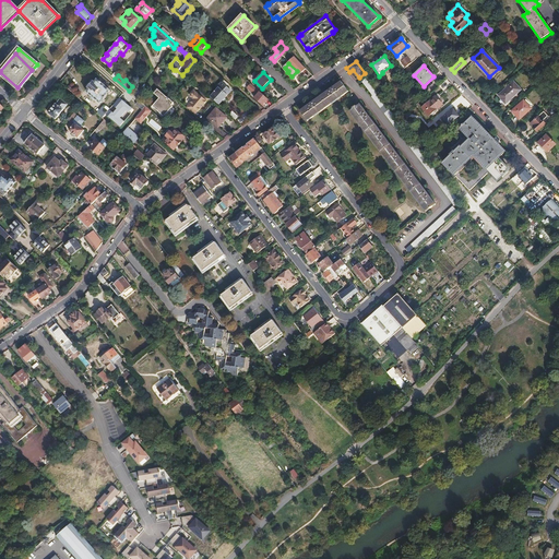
[(217,92),(212,97),(216,102),(217,100),(221,103),(230,91),(226,86),(228,83),(224,79),(221,82),(222,83),(216,90),(217,92)]
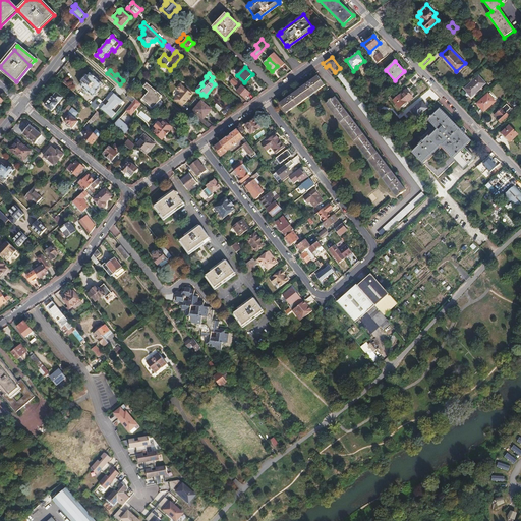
[(82,82),(80,85),(94,97),(98,92),(98,91),(103,84),(91,74),(88,76),(87,77),(84,76),(81,79),(83,81),(82,82)]
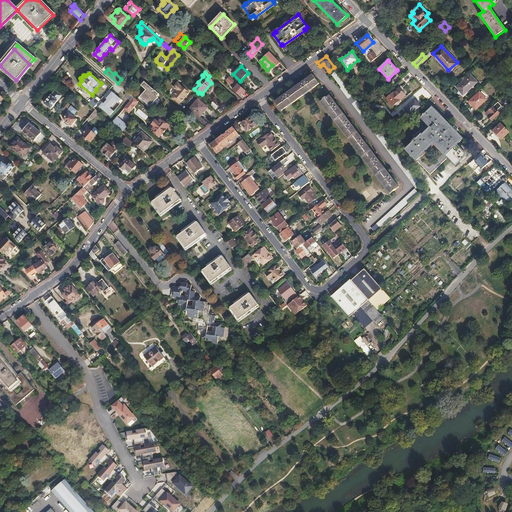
[(283,96),(275,102),(281,111),(311,89),(319,83),(312,74),(305,80),(303,79),(300,81),(301,83),(286,94),(285,92),(282,94),(283,96)]
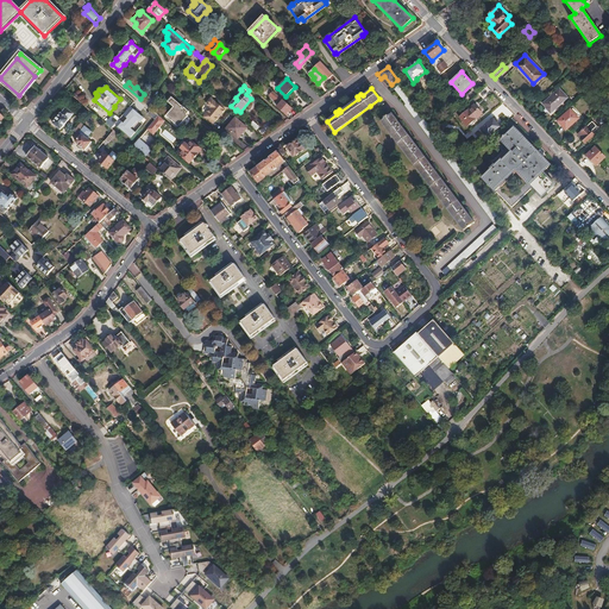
[(559,89),(542,105),(551,113),(566,99),(562,95),(563,93),(559,89)]
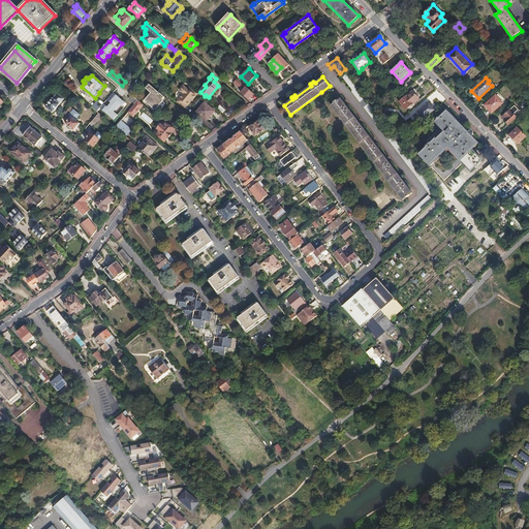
[(147,82),(144,85),(150,91),(144,99),(153,107),(161,98),(160,96),(162,94),(157,90),(157,91),(147,82)]
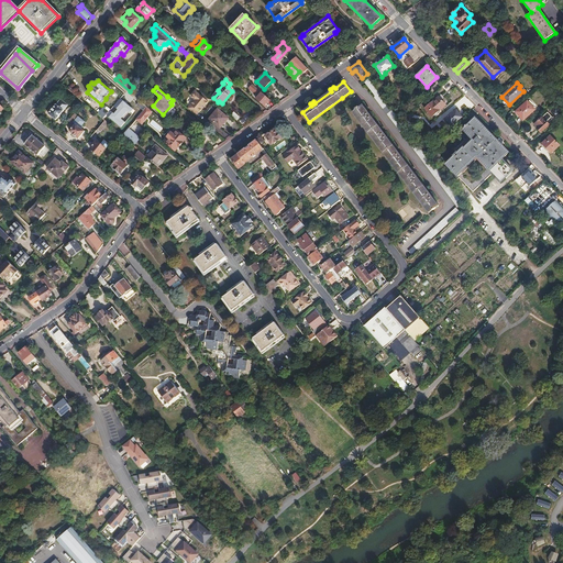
[(202,90),(199,94),(209,101),(211,99),(202,90)]
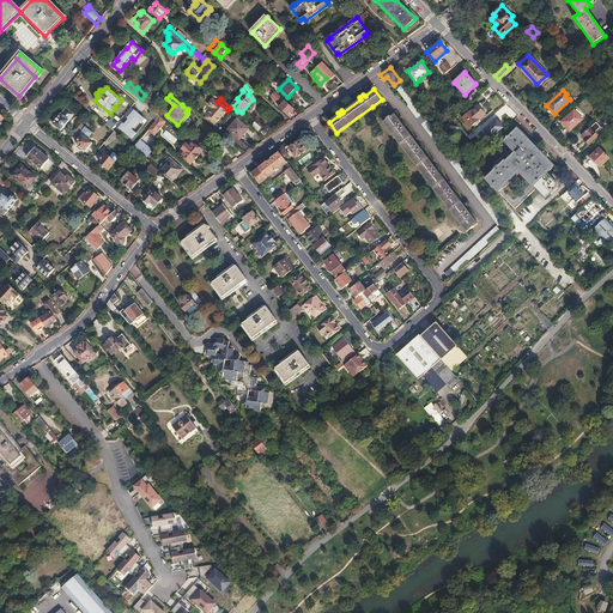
[(212,108),(204,117),(213,125),(217,121),(217,122),(228,110),(217,102),(213,99),(208,105),(212,108)]
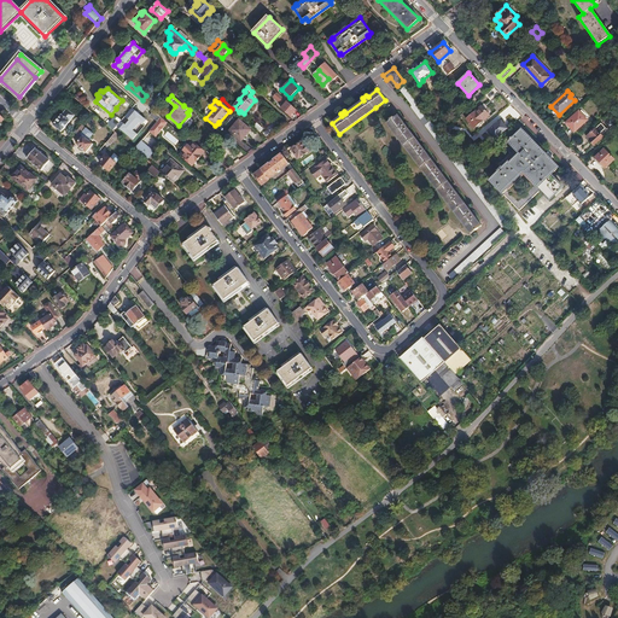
[(290,115),(292,112),(292,114),(297,109),(287,101),(281,108),(290,115)]
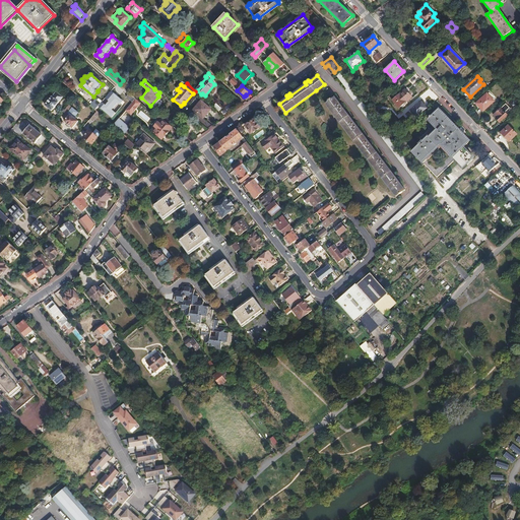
[(405,89),(394,99),(398,104),(397,104),(397,106),(398,107),(399,107),(400,107),(411,98),(405,89)]
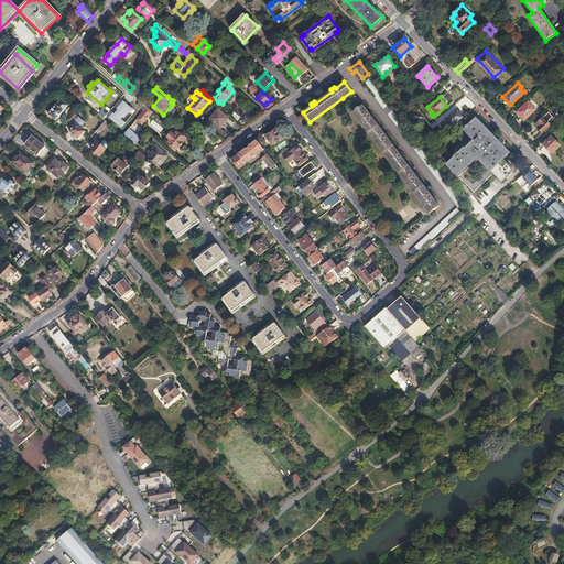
[(528,101),(516,112),(519,116),(520,115),(524,120),(535,110),(528,101)]
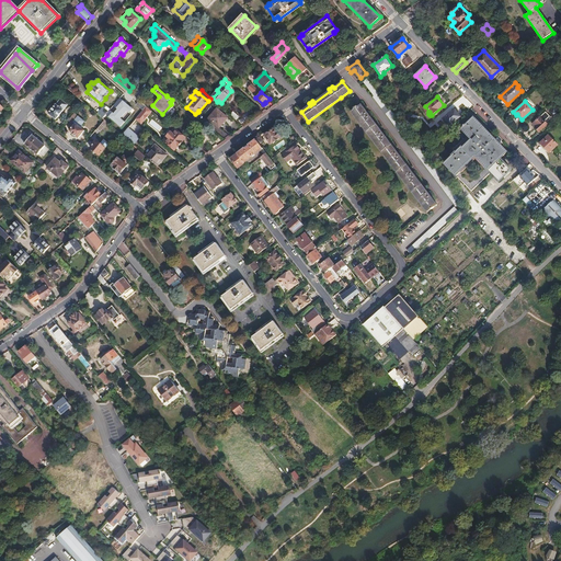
[(105,114),(102,118),(104,119),(105,121),(119,105),(116,102),(105,114)]
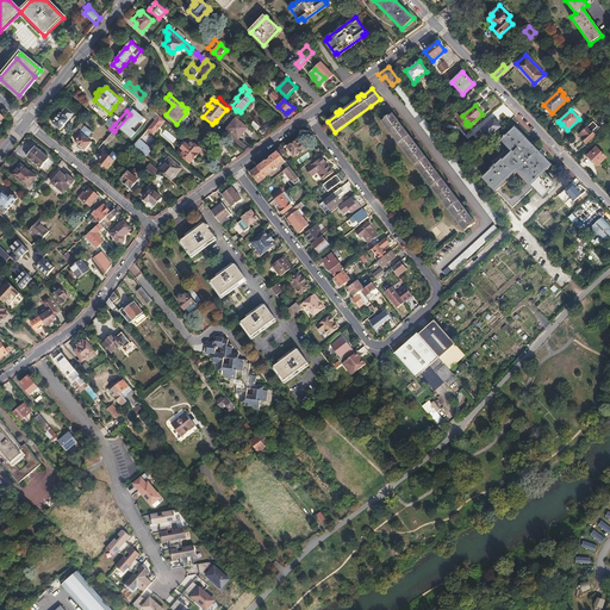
[(61,113),(53,123),(61,130),(69,120),(61,113)]
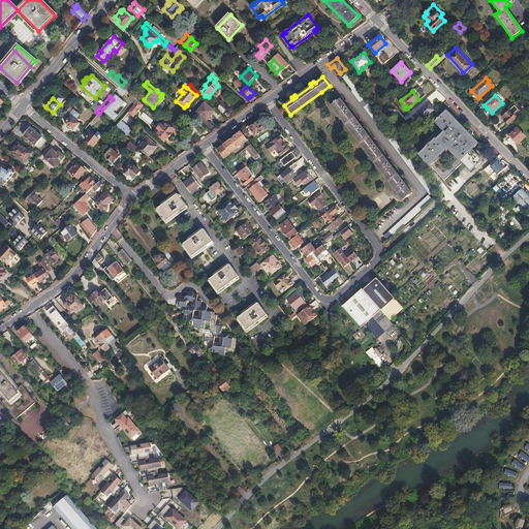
[(340,98),(331,105),(403,200),(412,193),(406,185),(407,184),(404,181),(403,182),(392,166),(393,165),(391,161),(389,163),(377,148),(378,147),(376,143),(374,144),(363,129),(364,127),(362,124),(360,125),(348,110),(350,109),(347,105),(346,106),(340,98)]
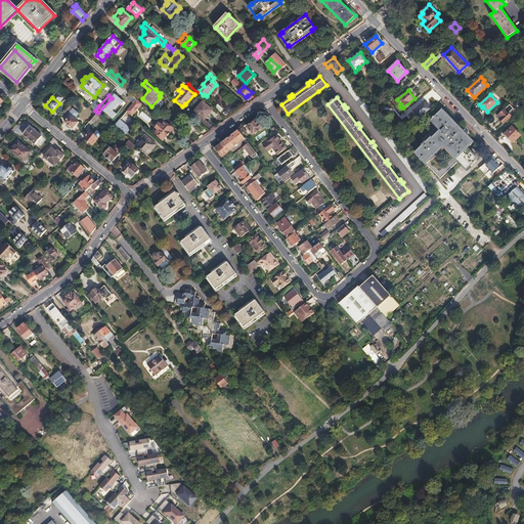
[(203,101),(194,111),(203,117),(207,113),(209,114),(212,110),(203,101)]
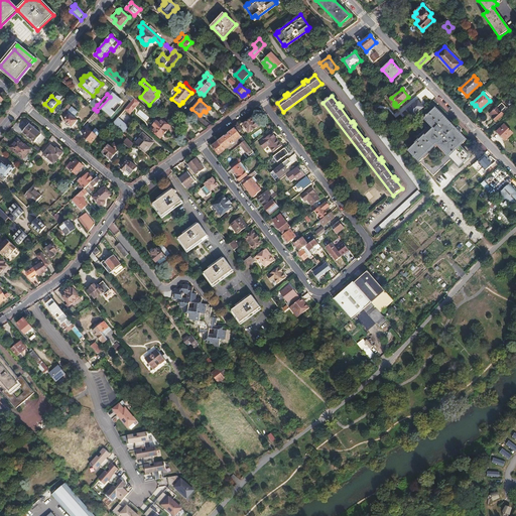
[(70,114),(63,120),(72,127),(78,120),(75,117),(79,111),(73,106),(68,111),(68,112),(70,114)]
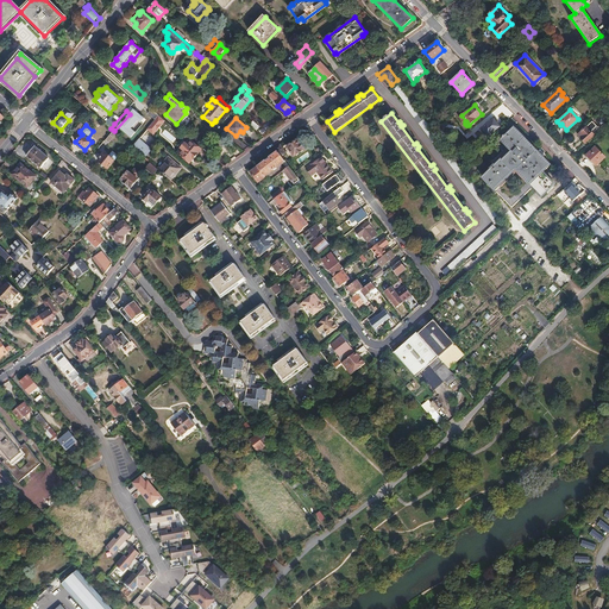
[(500,159),(482,177),(510,207),(532,188),(541,198),(554,184),(542,173),(550,165),(513,127),(500,139),(512,151),(501,161),(500,159)]
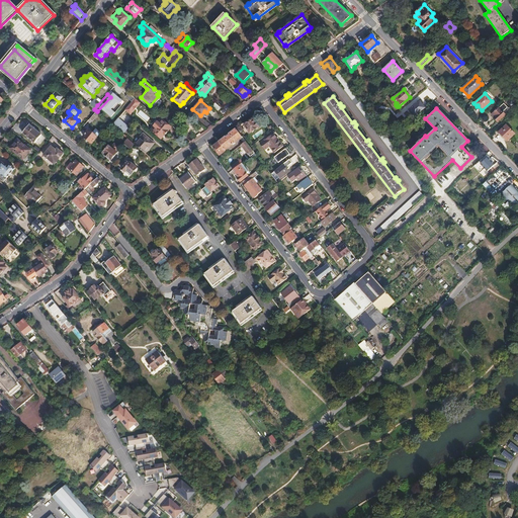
[(499,108),(493,113),(496,116),(494,118),(498,122),(505,115),(499,108)]
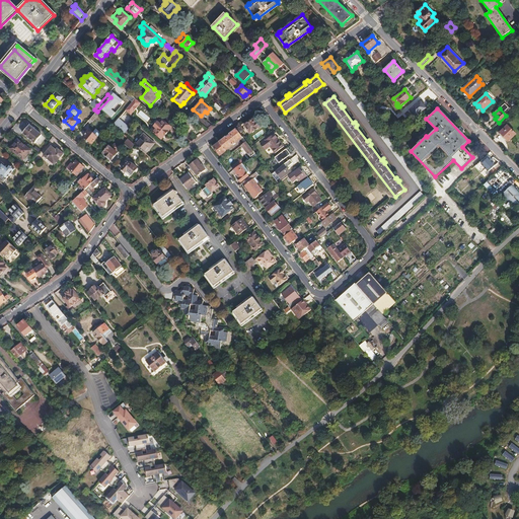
[(119,119),(113,125),(116,128),(123,134),(129,127),(119,119)]
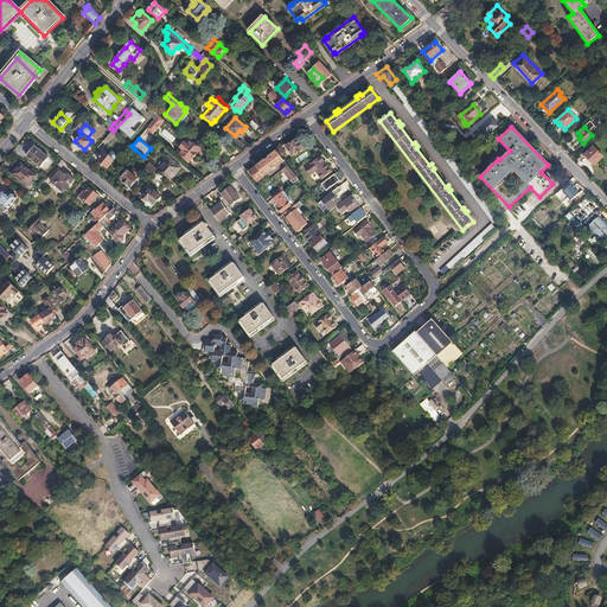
[(296,139),(287,146),(293,155),(304,148),(296,139)]
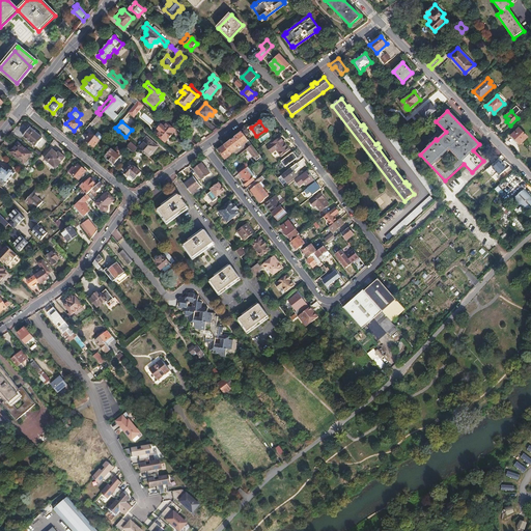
[(162,124),(157,130),(158,131),(160,130),(160,131),(157,135),(165,142),(175,131),(167,123),(164,127),(162,124)]
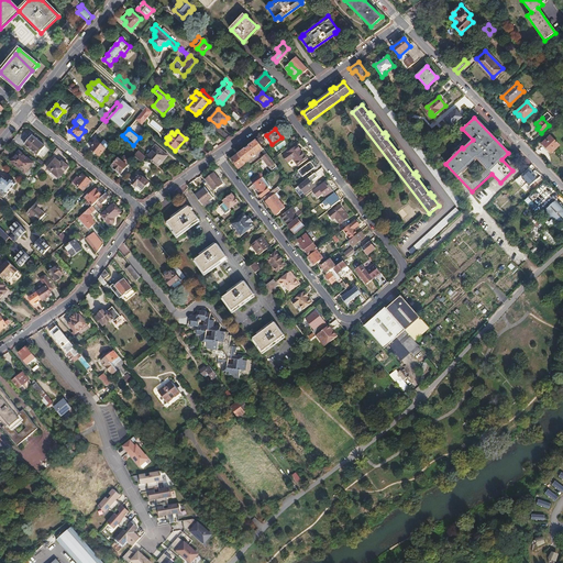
[(260,133),(254,136),(256,140),(260,144),(264,140),(260,133)]
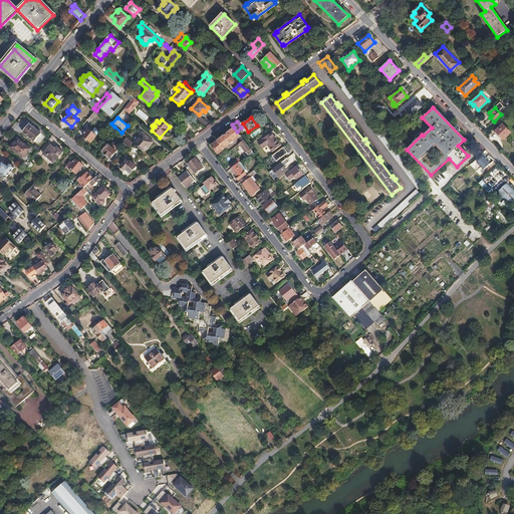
[(29,123),(22,132),(34,142),(41,134),(29,123)]
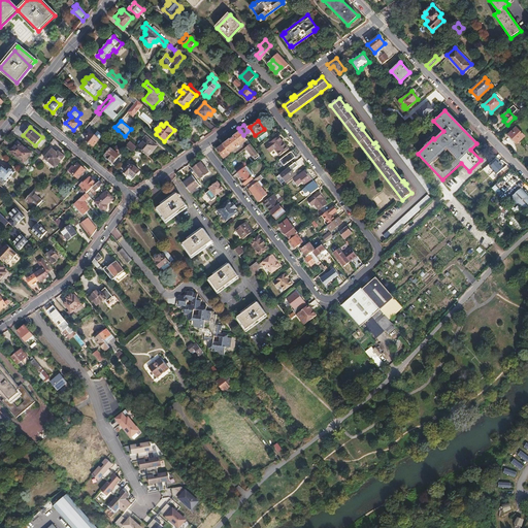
[(516,128),(508,135),(517,143),(524,136),(516,128)]
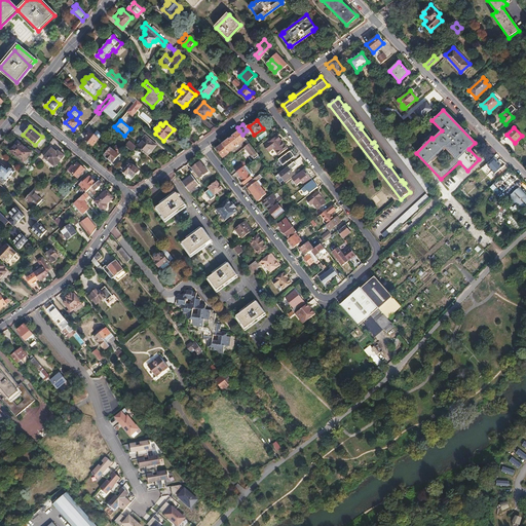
[(229,139),(222,144),(229,152),(243,141),(248,145),(250,144),(242,135),(239,130),(233,136),(233,137),(229,140),(229,139)]
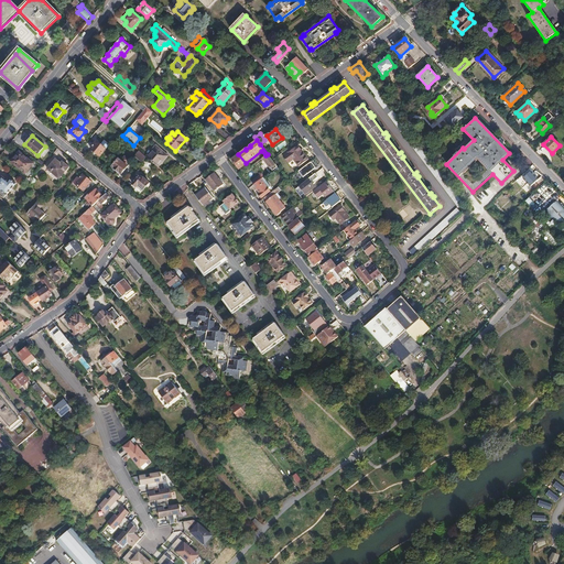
[(284,140),(274,148),(278,152),(288,144),(284,140)]
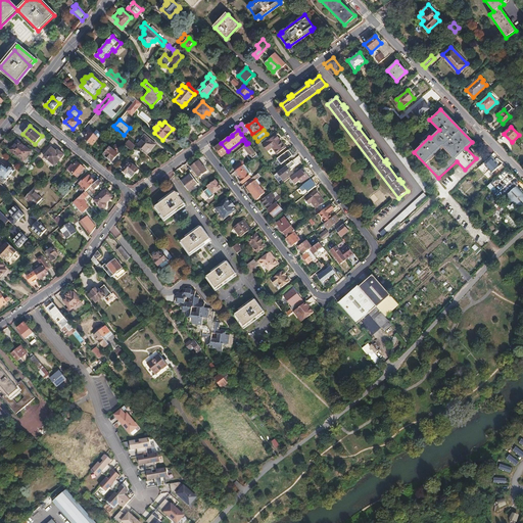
[(90,131),(85,138),(93,145),(98,138),(93,134),(90,131)]
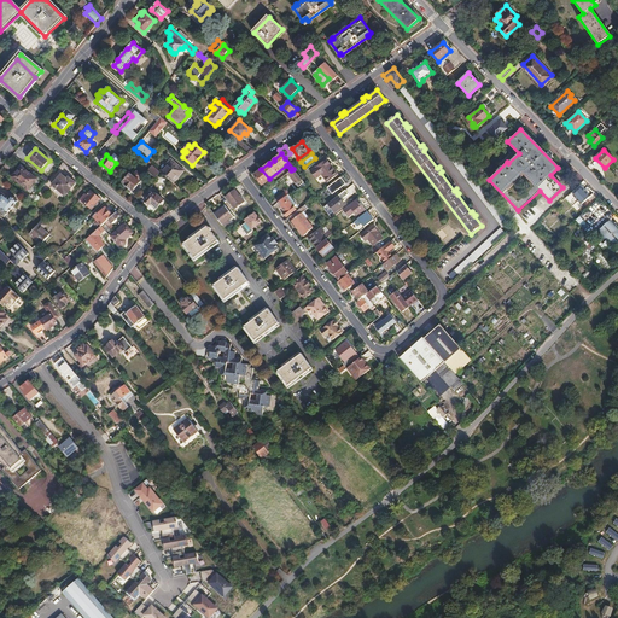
[(326,158),(310,172),(316,179),(321,174),(328,182),(338,174),(326,158)]
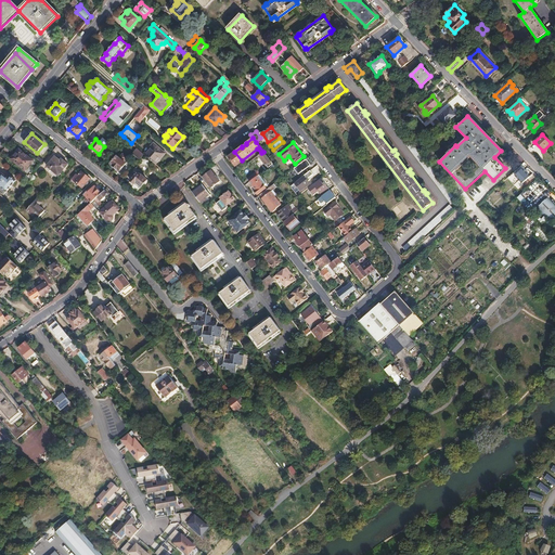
[(151,149),(145,155),(149,158),(154,163),(159,156),(160,157),(163,156),(165,154),(164,152),(153,143),(150,147),(151,149)]
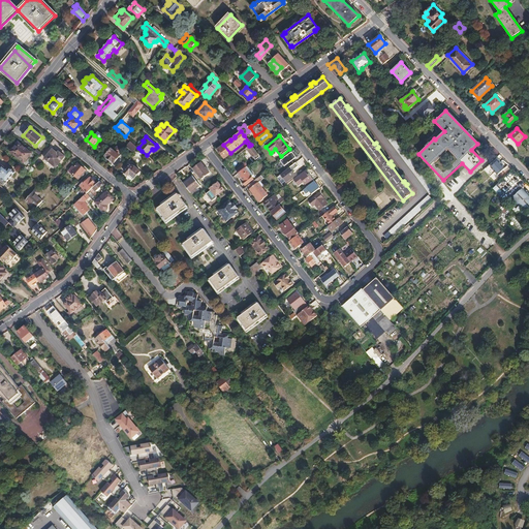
[(131,142),(127,147),(133,152),(137,147),(131,142)]
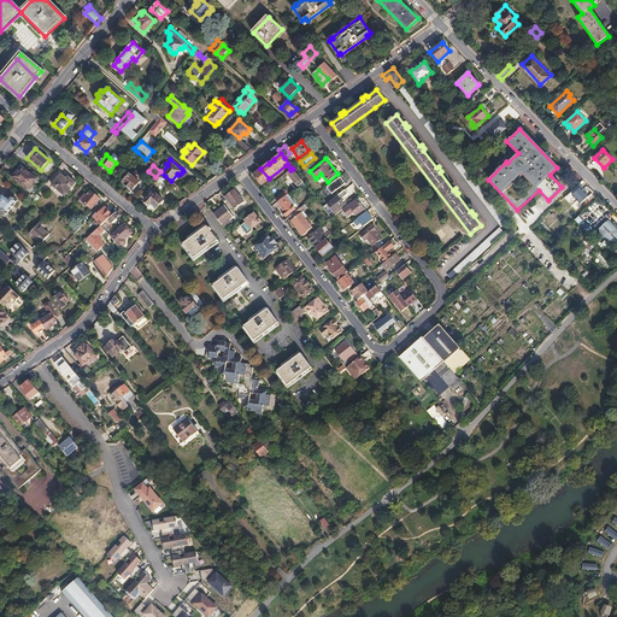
[(21,166),(12,177),(28,189),(36,178),(21,166)]
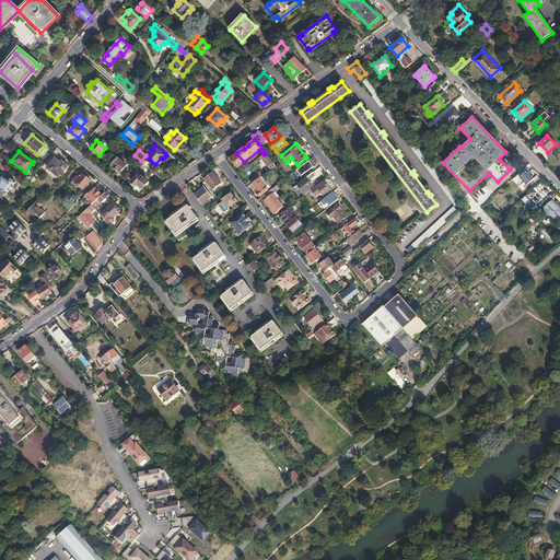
[(236,153),(230,159),(237,167),(244,162),(236,153)]
